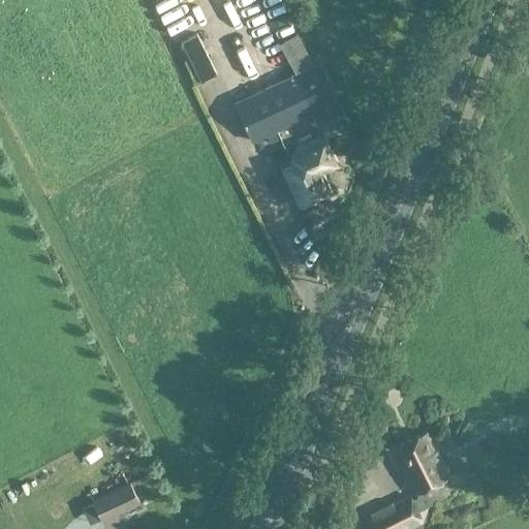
[(224,7),(215,11),(221,30),(231,26),(224,7)]
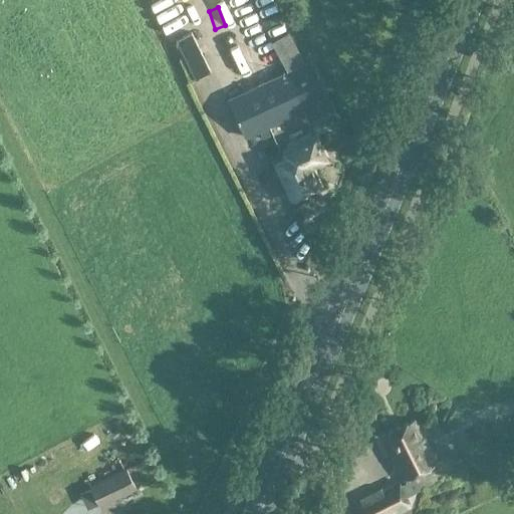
[(210,72),(191,32),(175,40),(195,79),(210,72)]
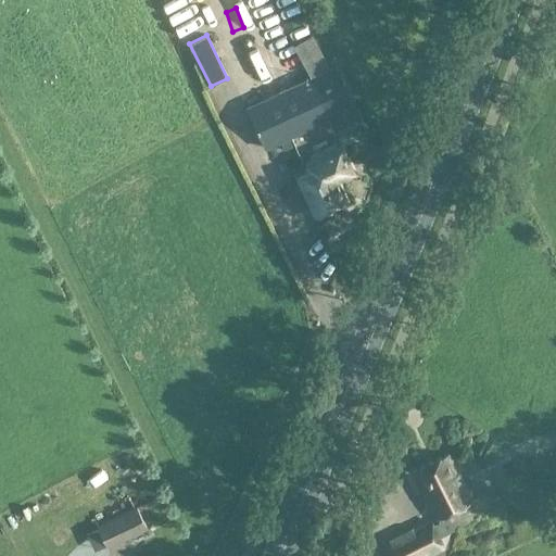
[(353,106),(335,66),(245,109),(264,149),(353,106)]
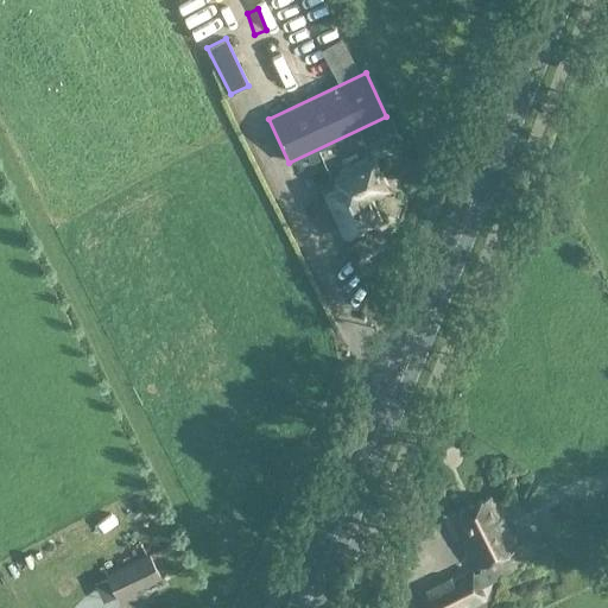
[(335,177),(340,189),(325,195),(344,236),(378,221),(367,197),(385,189),(372,160),(335,177)]
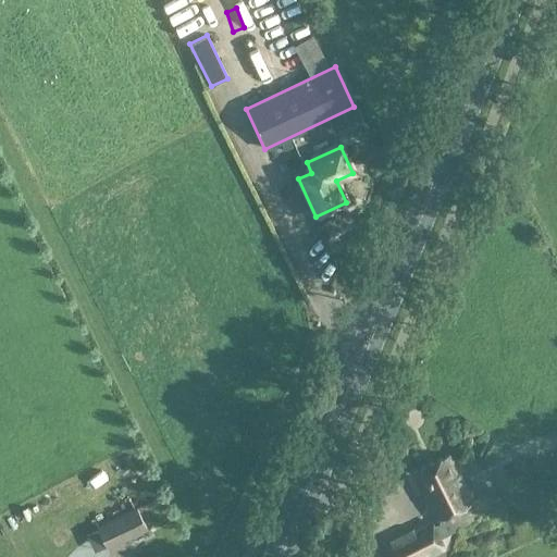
[(556,421),(531,434),(546,466),(556,459),(556,421)]
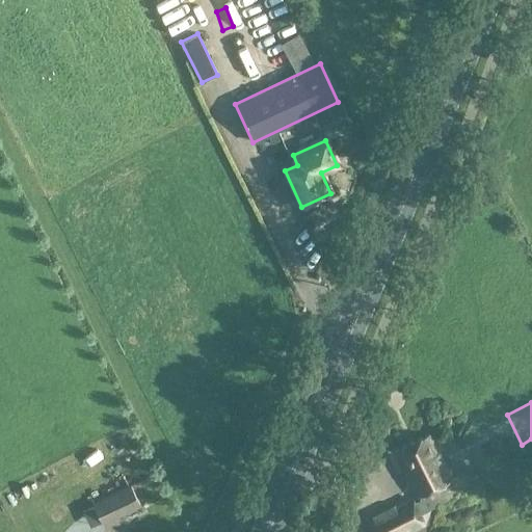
[(449,469),(451,463),(450,459),(447,455),(442,454),(439,454),(428,434),(394,451),(405,475),(407,474),(410,481),(409,483),(416,496),(418,496),(419,498),(419,500),(413,503),(410,499),(368,520),(373,531),(405,531),(423,524),(418,514),(428,509),(431,501),(426,491),(451,479),(447,471),(449,469)]
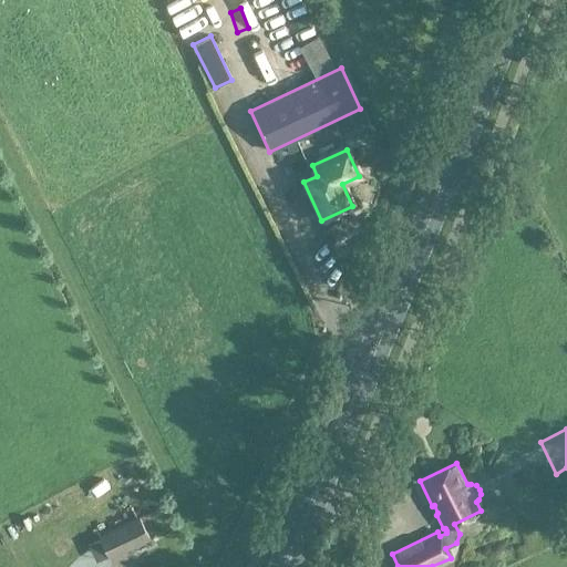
[(109,559),(150,539),(137,516),(98,537),(109,559)]
